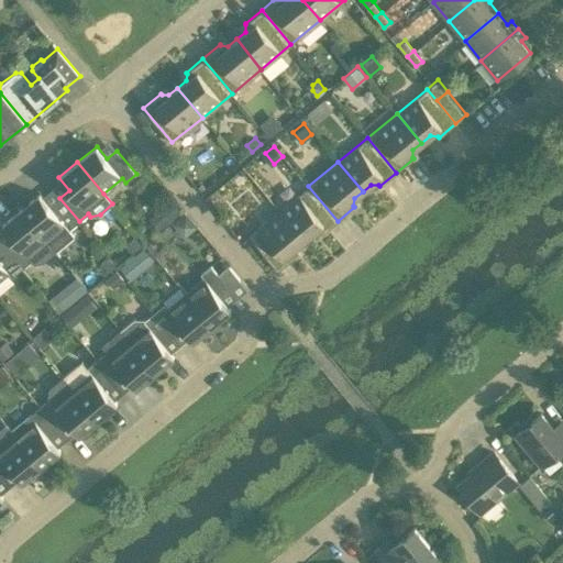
[(308,186),(279,210),(304,240),(312,233),(319,234),(320,235),(338,221),(308,186)]
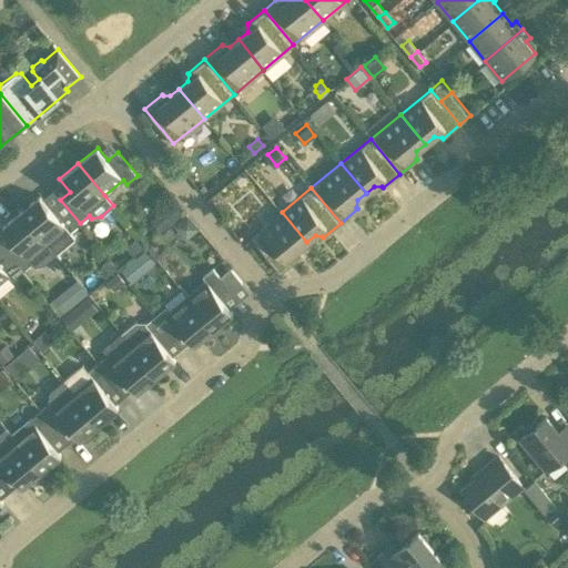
[(50,208),(40,195),(21,211),(56,253),(74,237),(70,231),(80,223),(60,200),(50,208)]
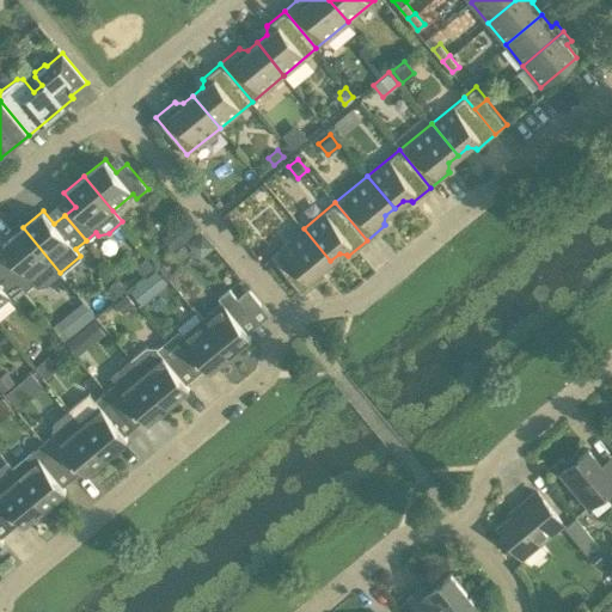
[(163,238),(172,250),(197,228),(188,216),(163,238)]
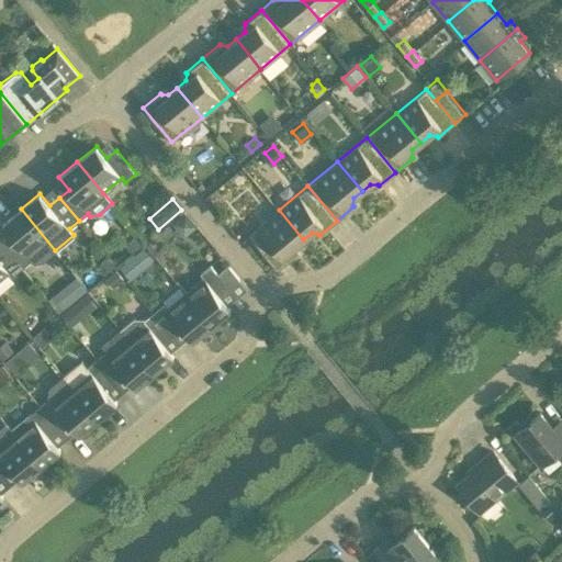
[(2,224),(12,237),(2,245),(22,268),(32,260),(34,262),(43,260),(55,250),(21,209),(2,224)]
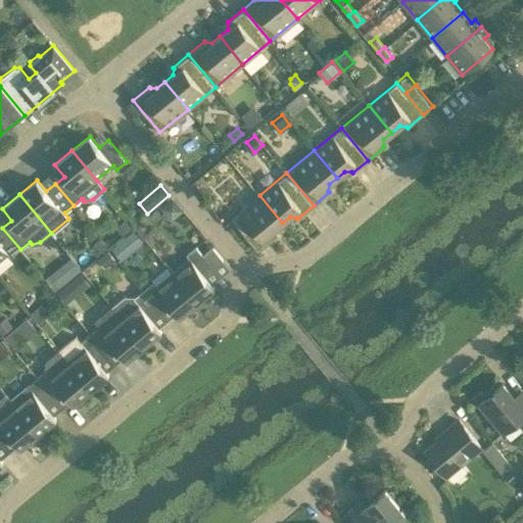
[(274,230),(282,223),(259,195),(231,219),(257,251),(274,238),(274,237),(274,230)]
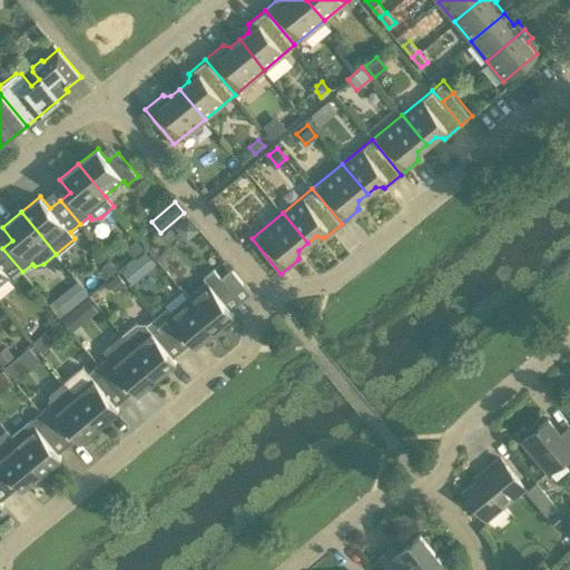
[(183,234),(190,234),(198,228),(188,216),(177,226),(183,234)]
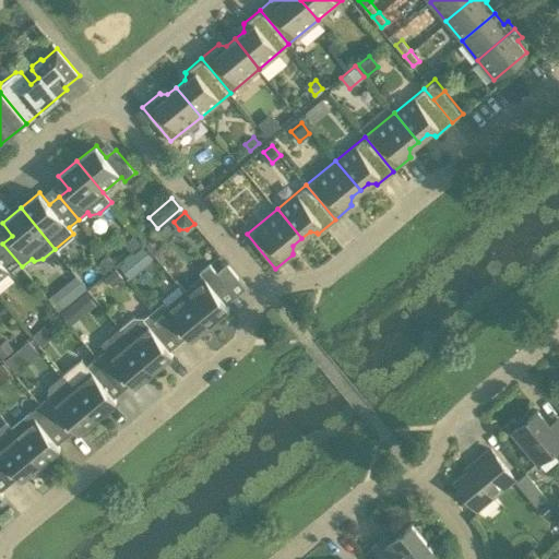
[(142,241),(133,232),(123,239),(132,250),(142,241)]
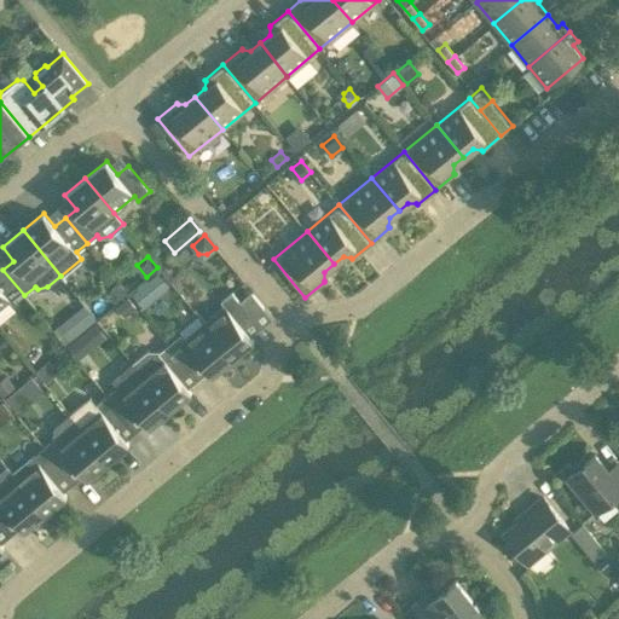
[(0,271),(0,306),(10,300),(13,304),(24,295),(3,270),(0,271)]
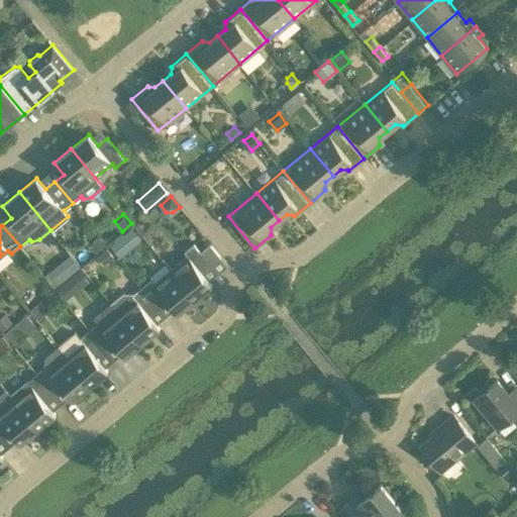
[(89,243),(96,251),(104,245),(97,237),(89,243)]
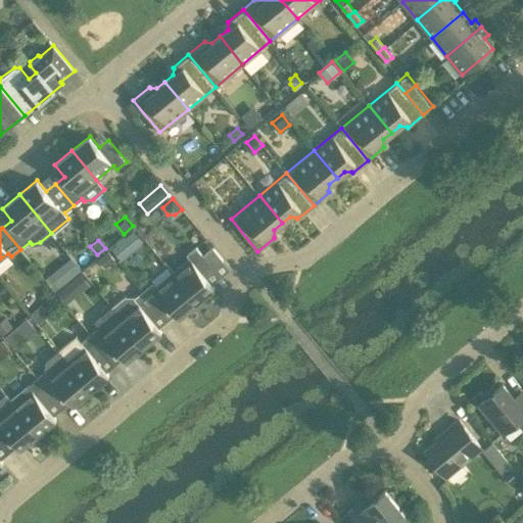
[(129,251),(120,240),(110,248),(120,259),(129,251)]
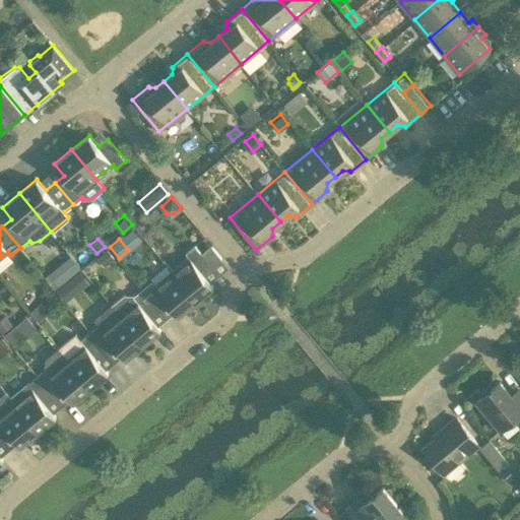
[(185,252),(188,256),(172,270),(196,300),(213,285),(203,273),(221,258),(211,245),(201,253),(195,245),(185,252)]
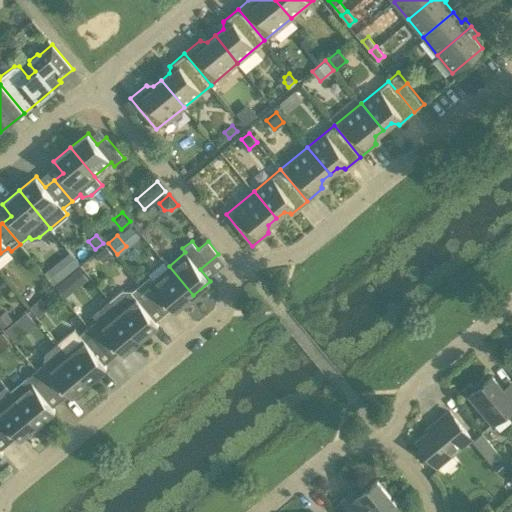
[(105,245),(96,253),(103,261),(112,253),(105,245)]
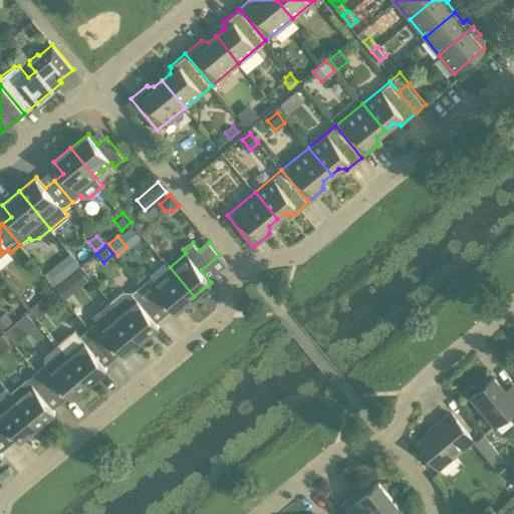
[(69,253),(44,273),(54,285),(79,265),(69,253)]
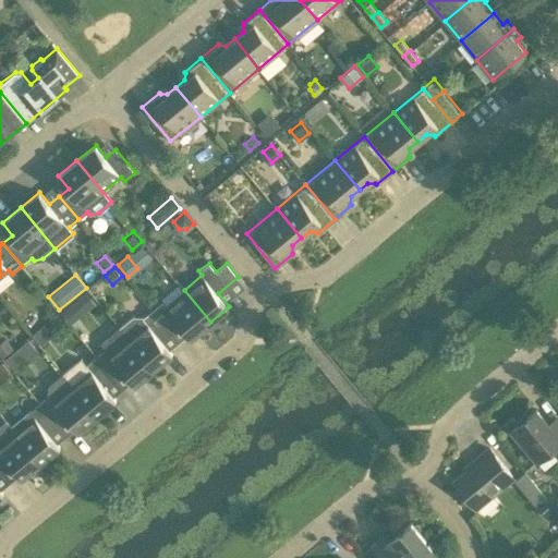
[(60,311),(69,322),(96,300),(87,289),(60,311)]
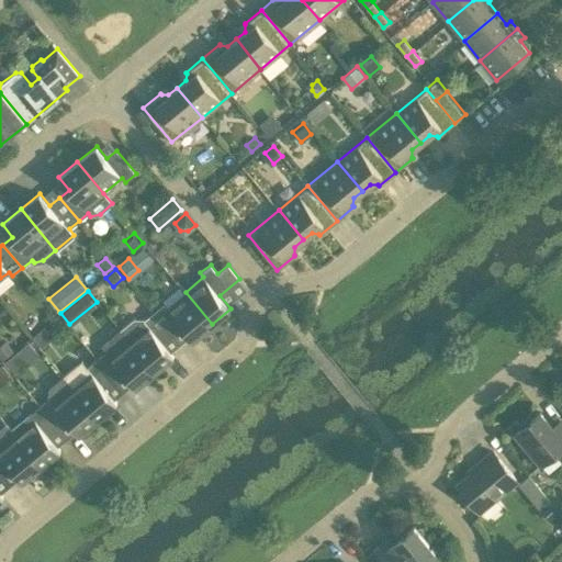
[(167,307),(164,303),(154,312),(172,335),(182,327),(193,339),(212,324),(186,292),(167,307)]
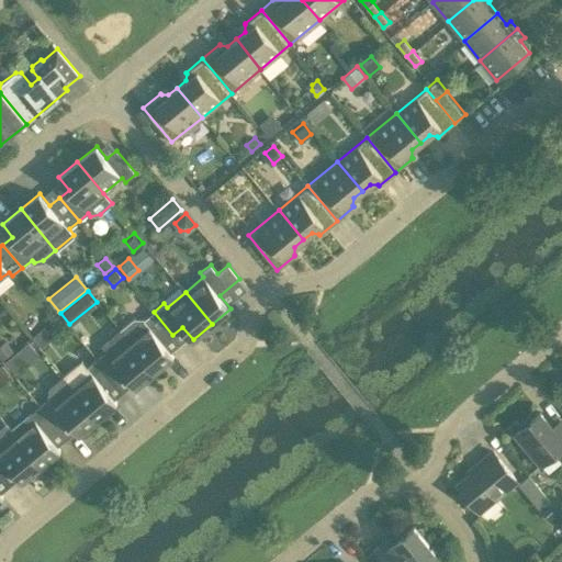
[(173,356),(163,343),(172,335),(154,312),(145,318),(135,317),(120,329),(128,339),(155,371),(173,356)]
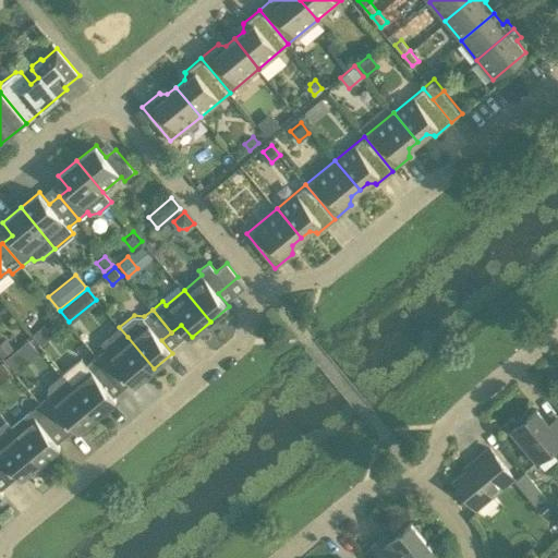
[(33,334),(41,344),(53,336),(44,324),(33,334)]
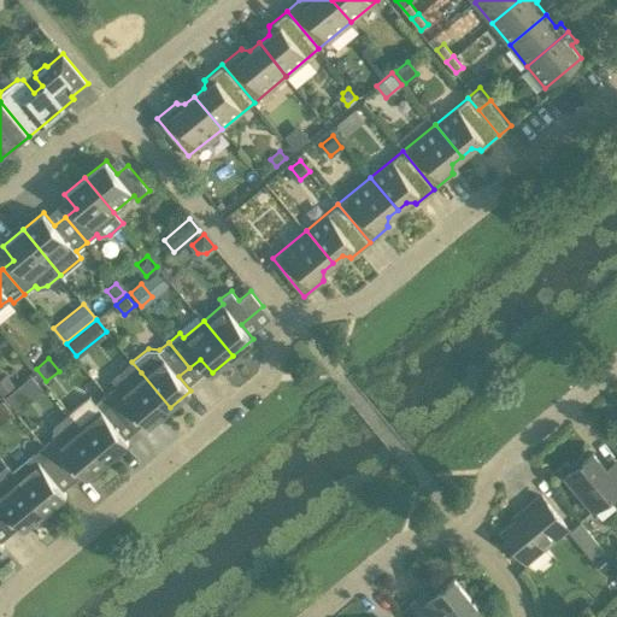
[(137,410),(150,424),(170,407),(141,372),(121,389),(117,385),(106,394),(127,419),(137,410)]
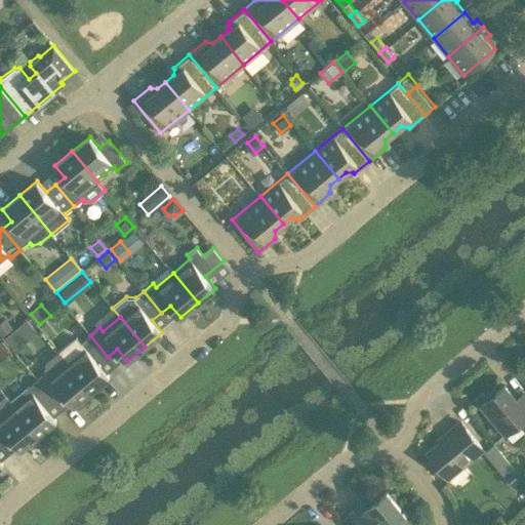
[(0,331),(2,334),(11,327),(5,319),(0,323),(0,331)]
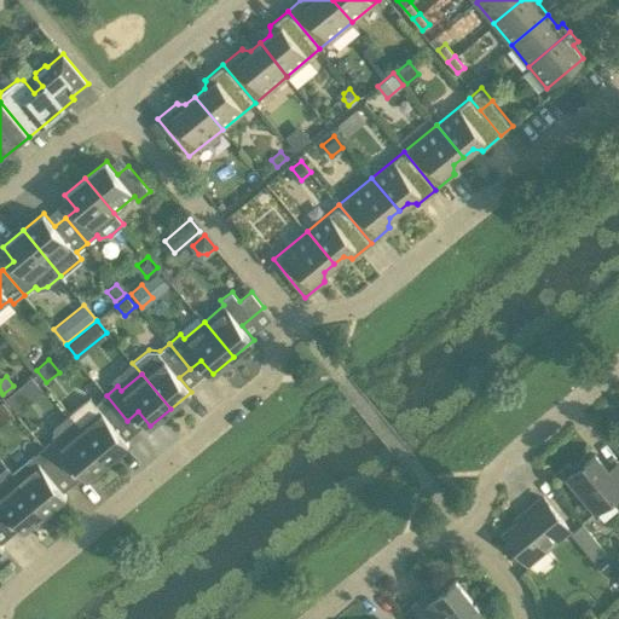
[(19,386),(32,399),(42,389),(32,376),(19,386)]
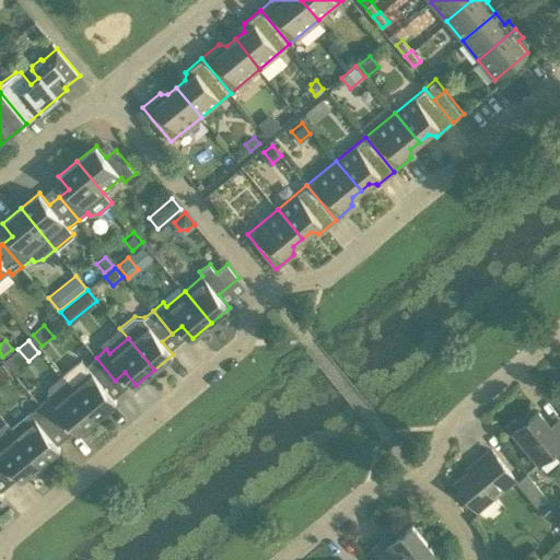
[(84,364),(76,364),(63,374),(97,417),(116,401),(106,388),(115,381),(96,358),(86,365),(84,364)]
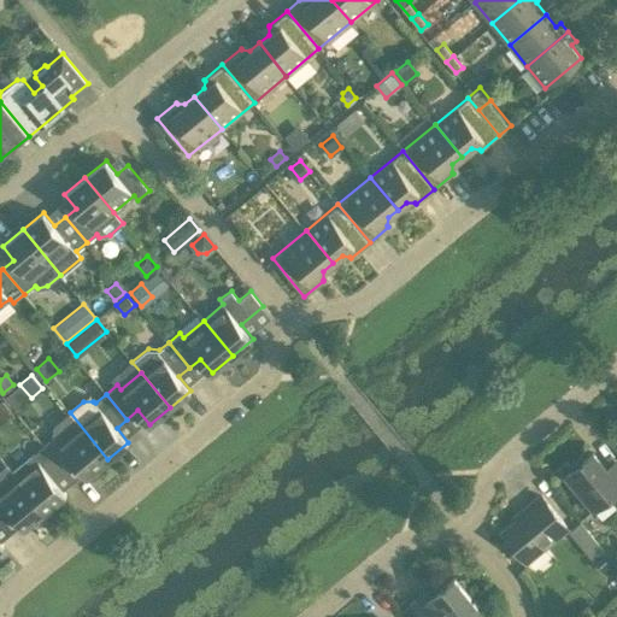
[(75,462),(87,476),(107,459),(70,412),(69,413),(77,424),(58,441),(54,436),(43,445),(65,471),(75,462)]
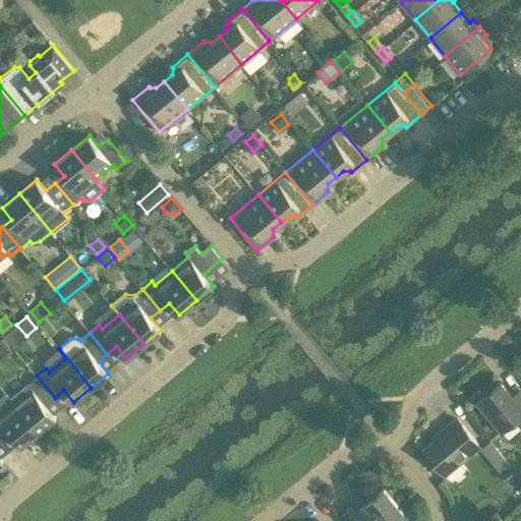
[(55,416),(46,405),(55,398),(37,375),(27,384),(31,388),(13,402),(38,431),(55,416)]
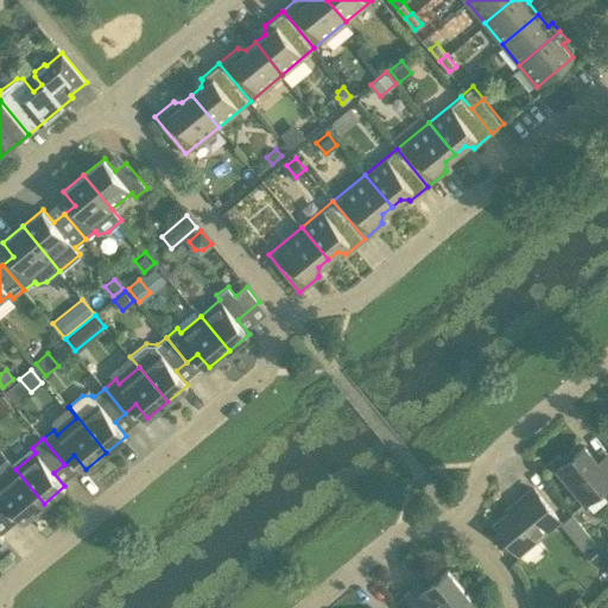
[(607,474),(584,445),(557,468),(584,502),(601,488),(607,496),(607,474)]
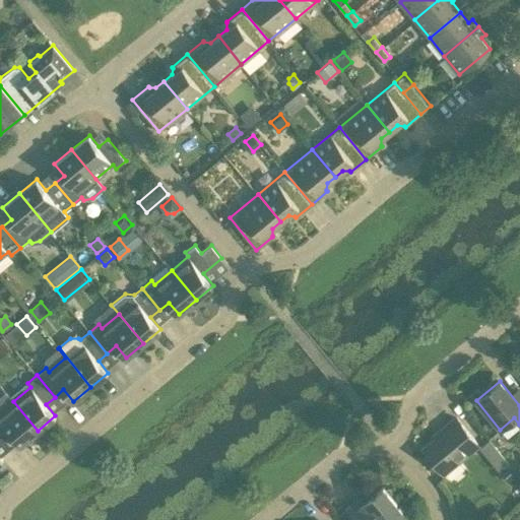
[(11,433),(20,445),(38,431),(13,401),(6,391),(0,395),(0,438),(2,440),(11,433)]
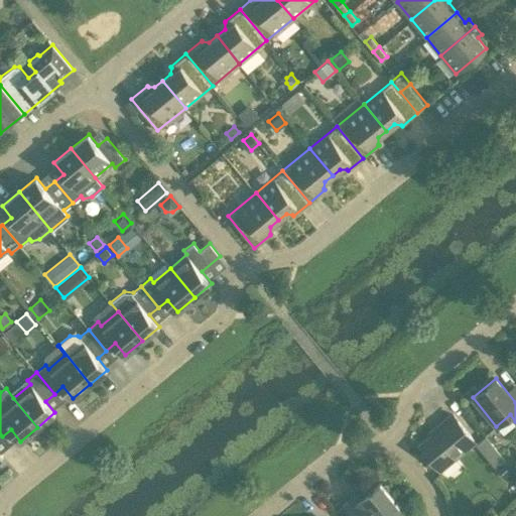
[(419,444),(439,469),(475,440),(453,413),(436,426),(438,429),(419,444)]
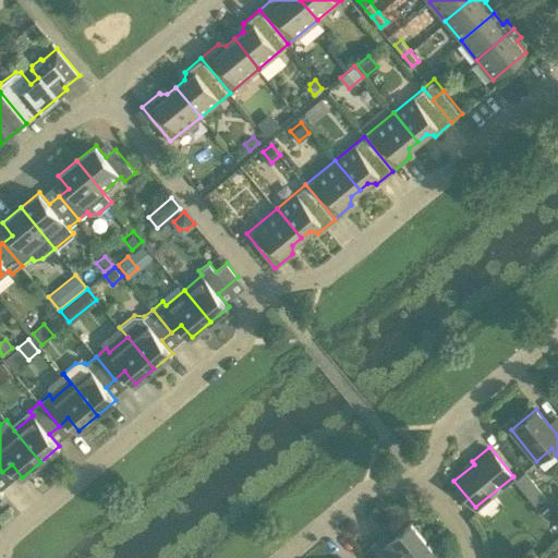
[(525,472),(514,481),(536,506),(546,497),(525,472)]
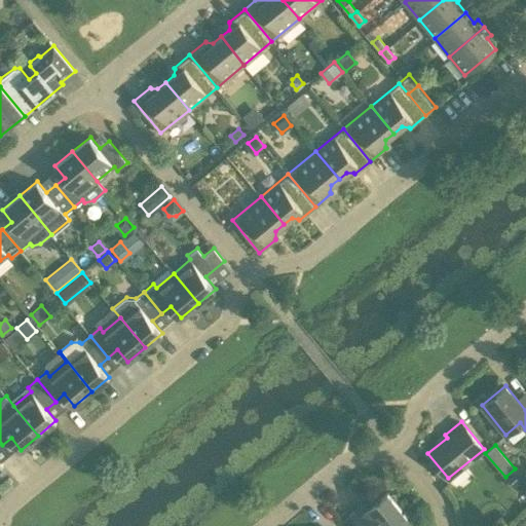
[(520,480),(514,474),(508,479),(514,485),(520,480)]
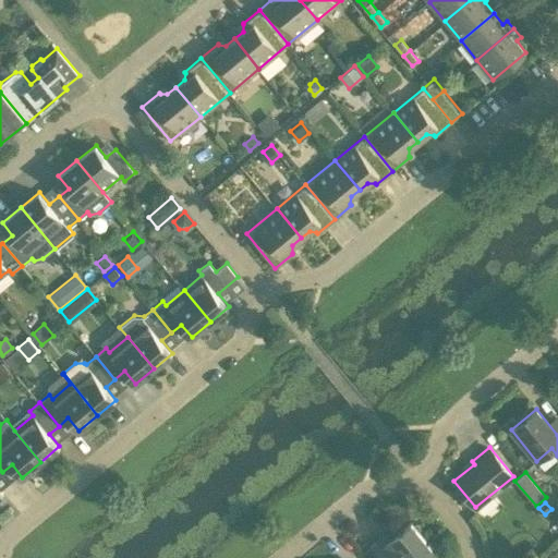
[(440,557),(441,557),(411,521),(390,537),(387,532),(372,545),(383,557),(440,557)]
